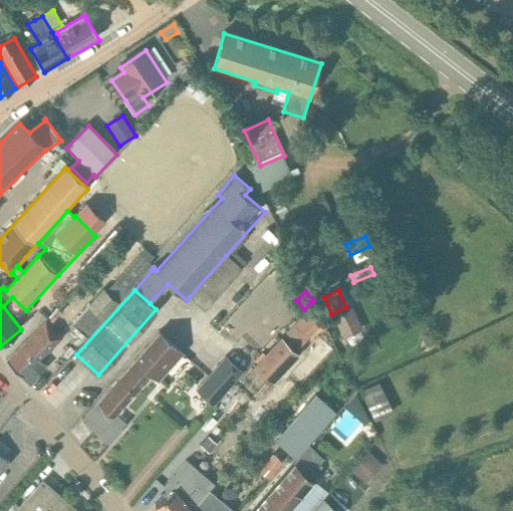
[(89,306),(72,325),(87,339),(88,340),(105,320),(89,306)]
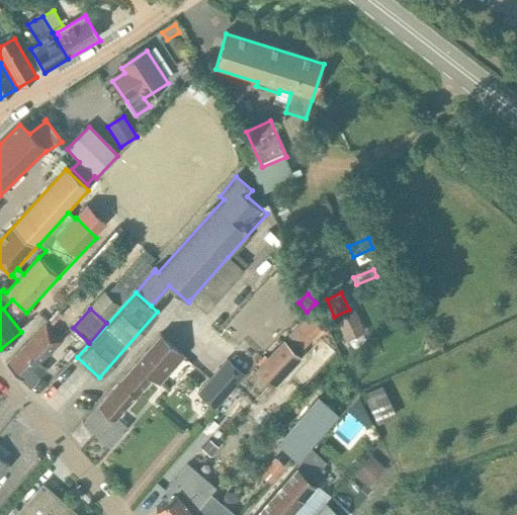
[(367,335),(356,310),(336,319),(347,344),(367,335)]
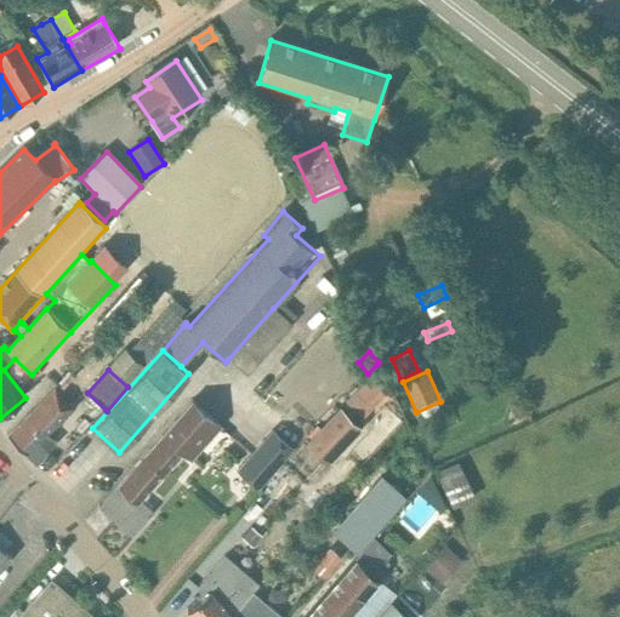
[(371,377),(346,403),(364,420),(388,393),(371,377)]
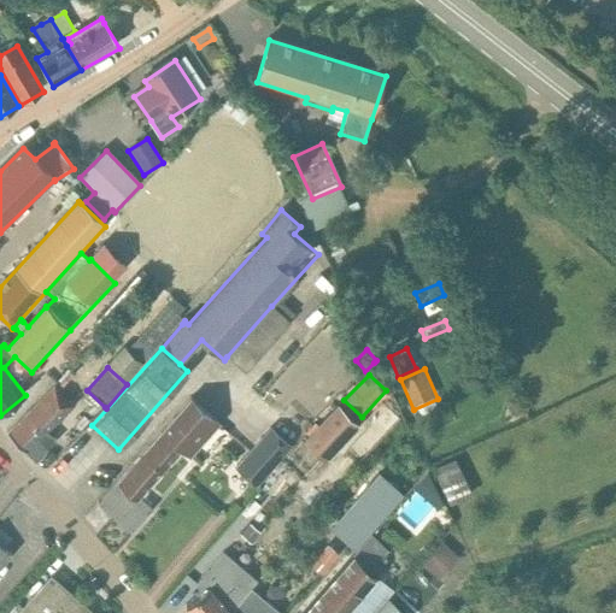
[(36,465),(58,443),(50,435),(77,405),(57,384),(7,436),(36,465)]
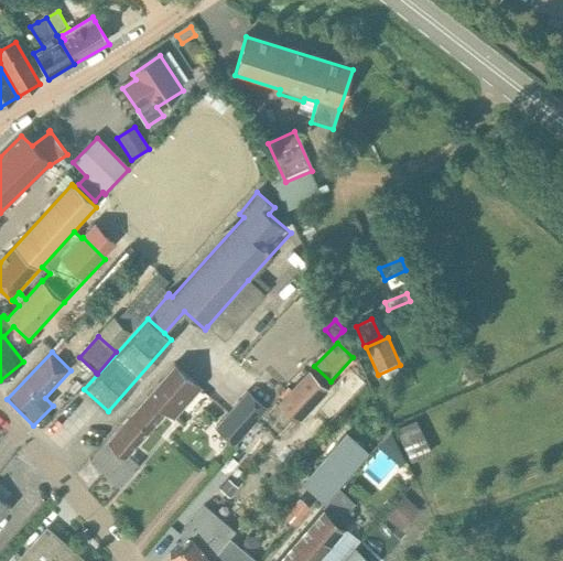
[(147,399),(164,416),(174,421),(202,390),(192,384),(174,367),(147,399)]
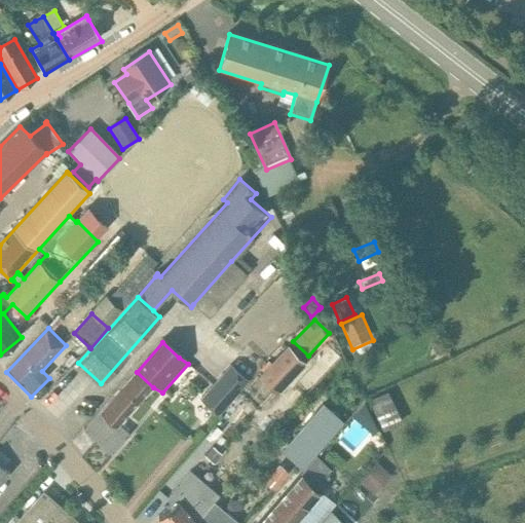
[(280,395),(308,364),(289,346),(261,377),(280,395)]
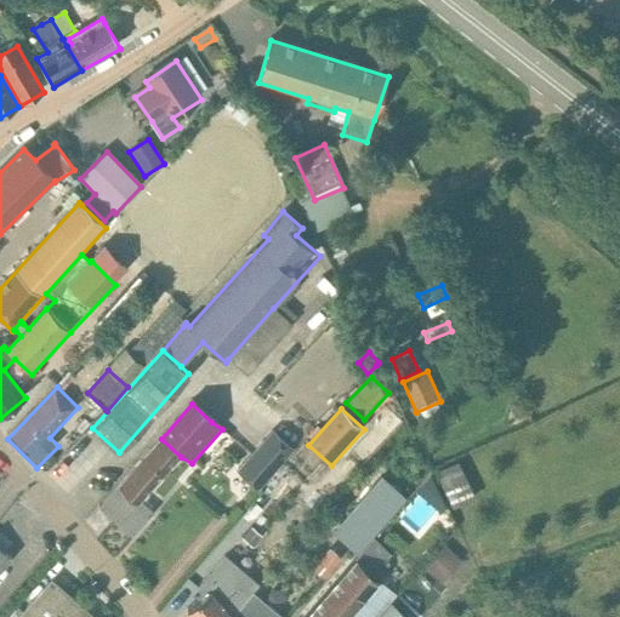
[(259,493),(296,452),(273,432),(235,473),(259,493)]
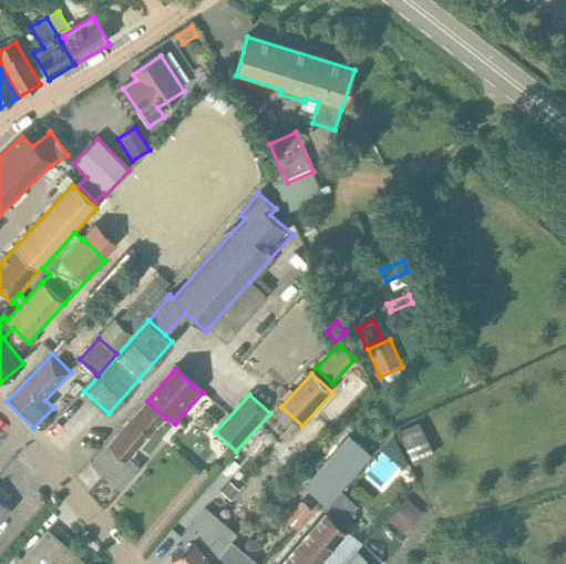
[(129,460),(165,418),(147,401),(91,465),(121,493),(141,470),(129,460)]
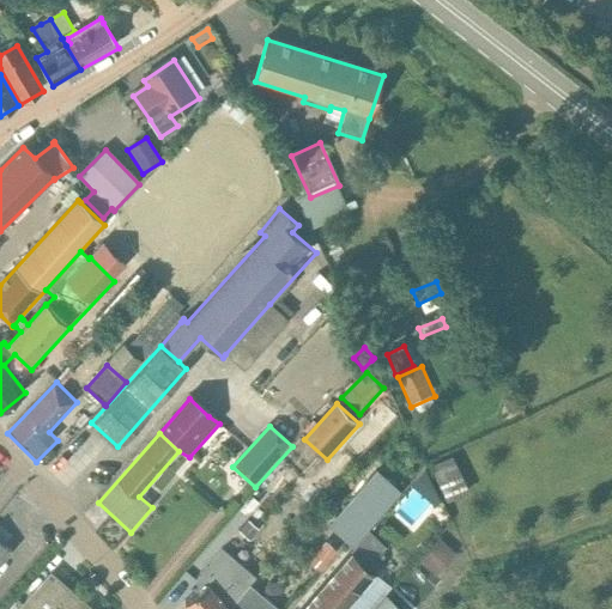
[(449,504),(470,494),(453,458),(431,468),(449,504)]
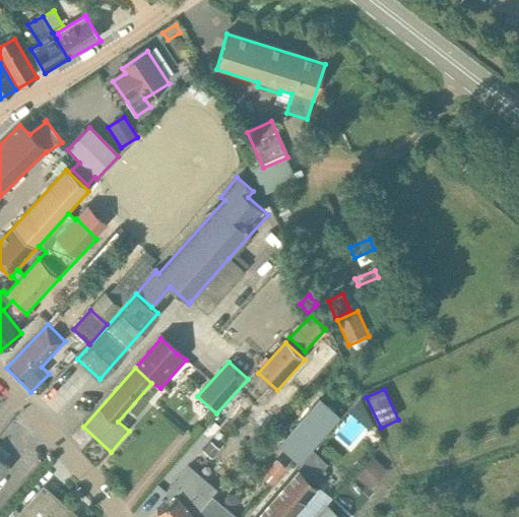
[(320,400),(279,447),(301,465),(329,432),(340,418),(320,400)]
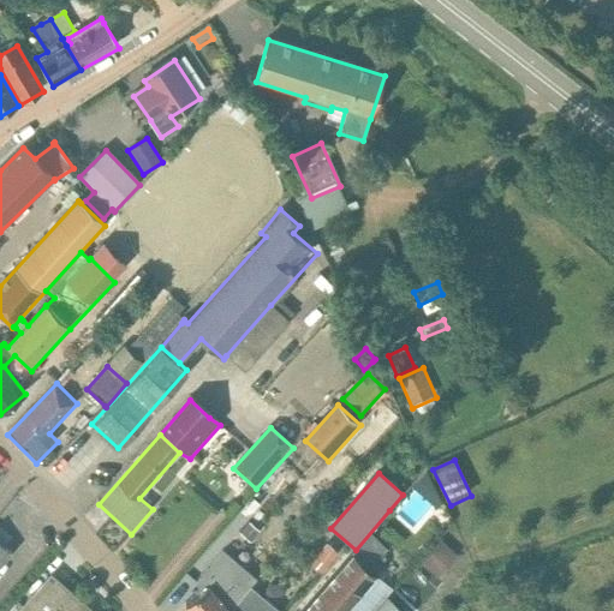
[(252,545),(261,533),(249,523),(240,535),(252,545)]
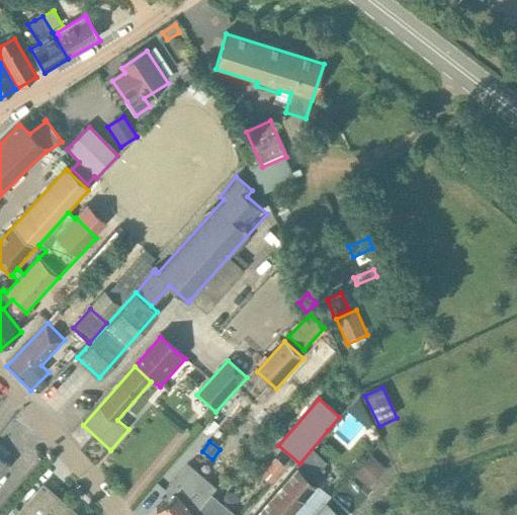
[(291,514),(318,486),(312,481),(327,462),(312,451),(297,467),(257,514),(291,514)]
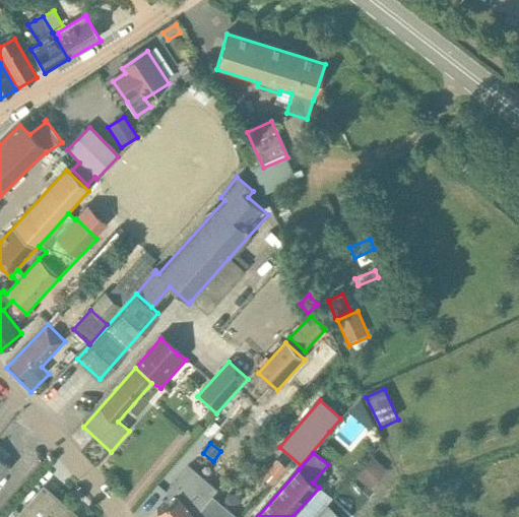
[(372,459),(355,478),(370,491),(387,470),(372,459)]
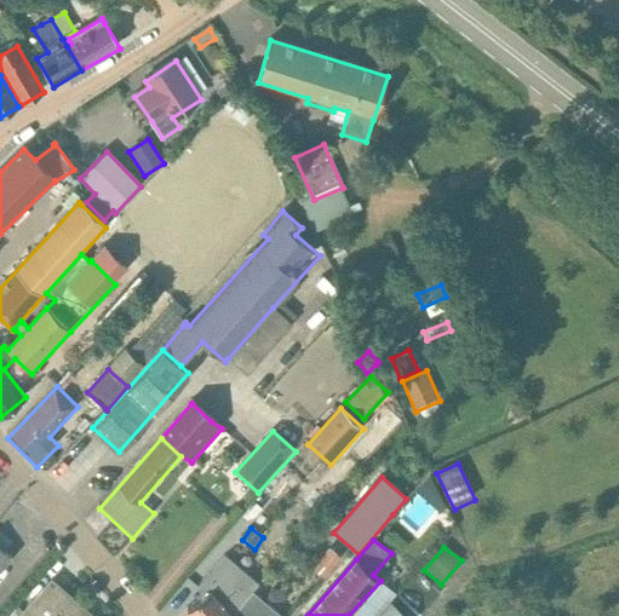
[(0,573),(12,559),(0,548),(0,573)]
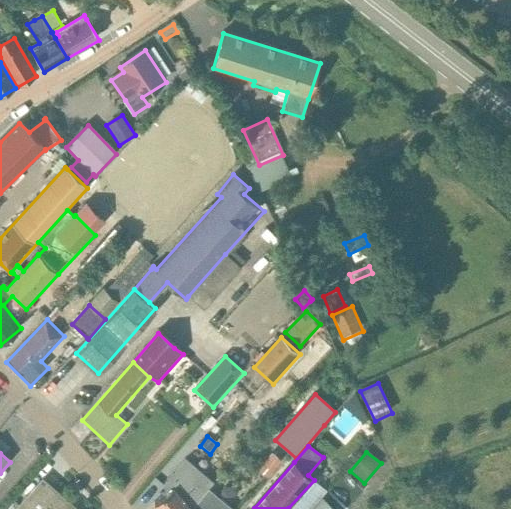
[(272,455),(258,472),(267,480),(282,463),(272,455)]
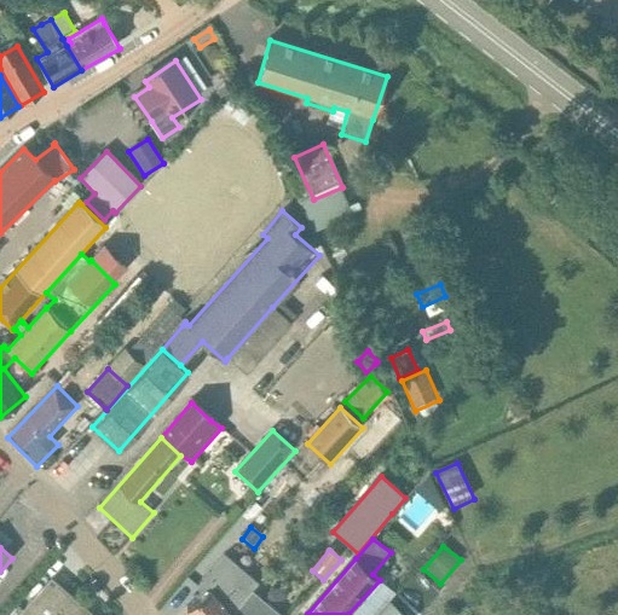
[(232,614),(250,593),(258,585),(225,557),(196,590),(200,593),(196,597),(198,599),(186,609),(190,614),(232,614)]
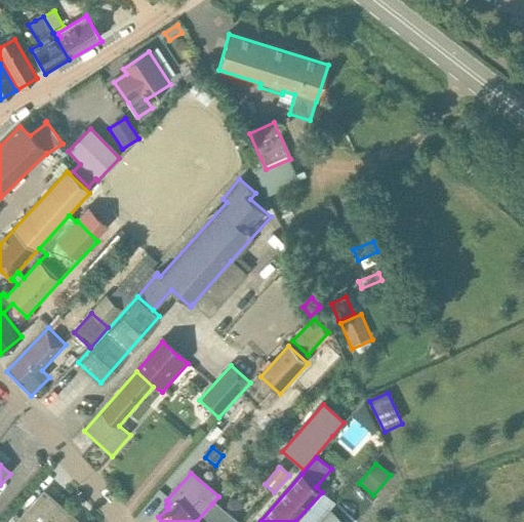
[(75,521),(47,497),(32,515),(27,511),(17,521),(75,521)]
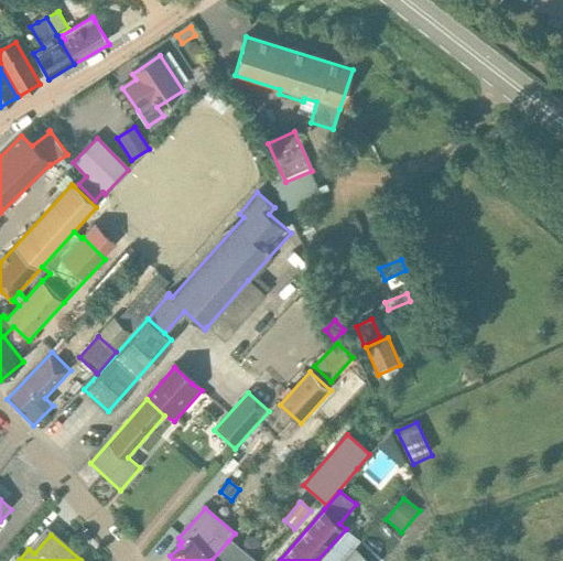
[(220,560),(231,560),(240,551),(228,541),(212,560),(220,560)]
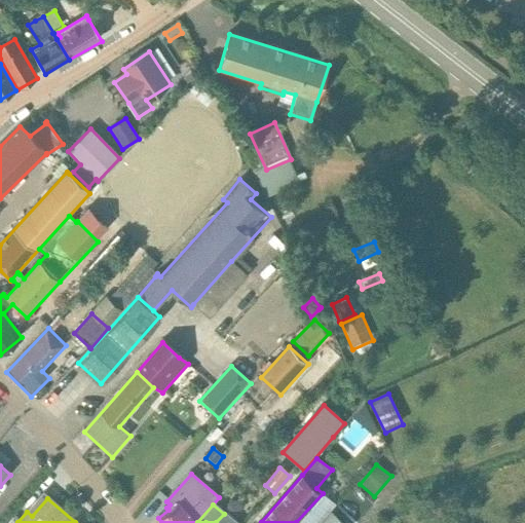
[(343,522),(331,512),(322,522),(343,522)]
